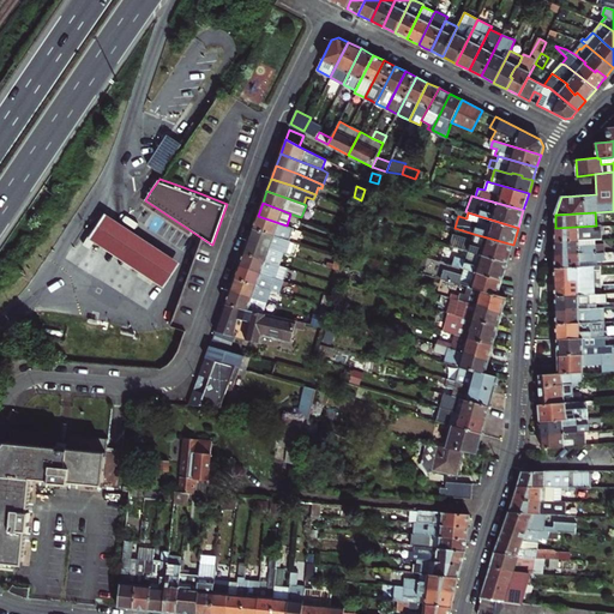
[(143,239),(106,214),(89,239),(127,264),(164,288),(181,263),(143,239)]
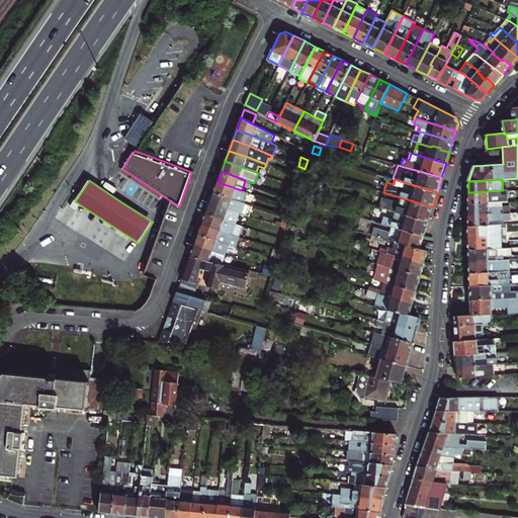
[(248,192),(242,190),(218,182),(213,192),(244,203),(248,192)]
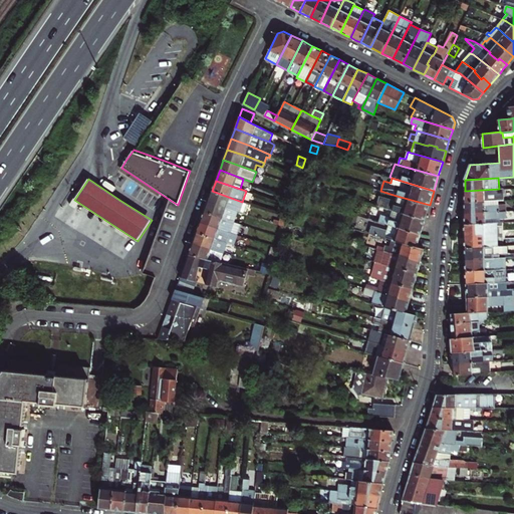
[(504,189),(499,189),(465,191),(465,202),(499,200),(505,200),(504,189)]
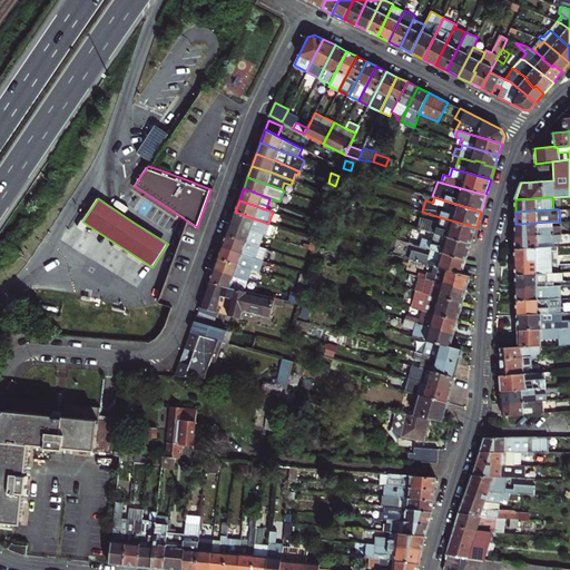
[(265,235),(268,224),(235,212),(231,223),(252,231),(262,234),(265,235)]
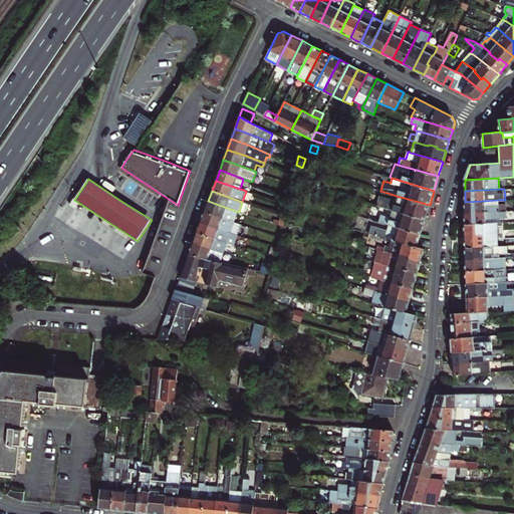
[(425,220),(430,205),(397,196),(396,201),(379,196),(376,205),(393,210),(425,220)]
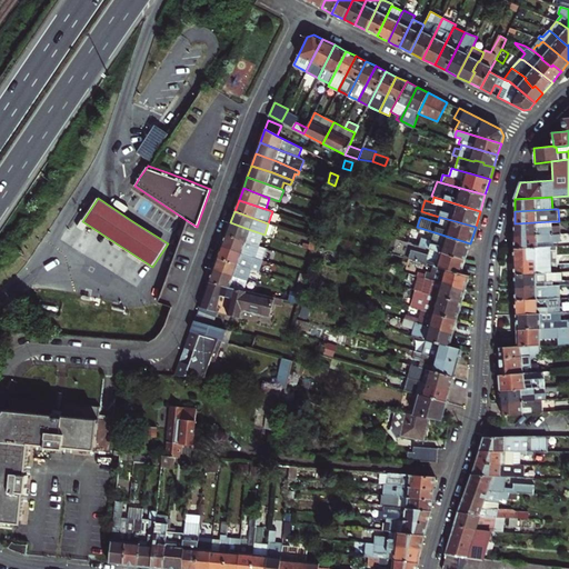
[(552,226),(552,221),(515,223),(513,237),(560,233),(560,226),(552,226)]
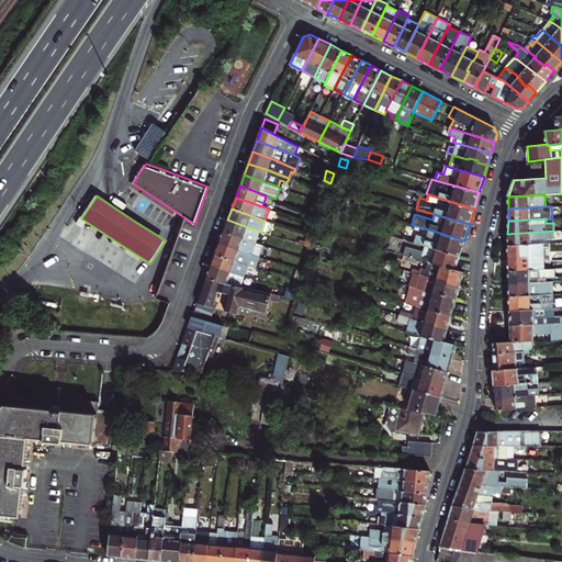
[(258,231),(248,227),(227,220),(224,231),(255,243),(258,231)]
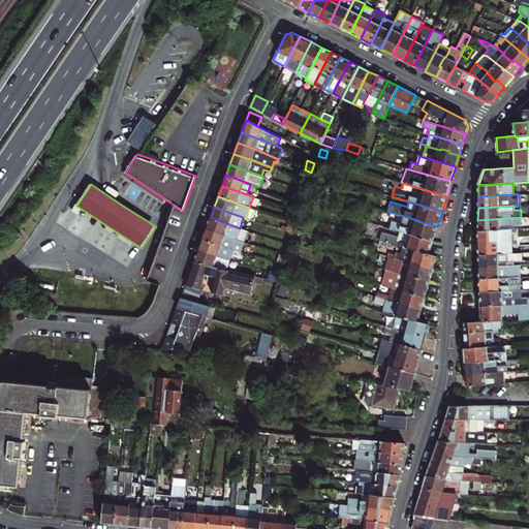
[(433,241),(437,226),(404,216),(402,223),(385,218),(383,226),(400,231),(433,241)]
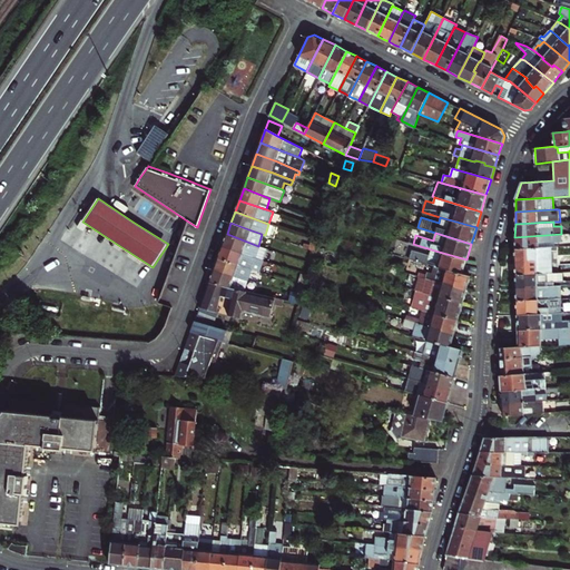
[(254,257),(258,246),(227,234),(223,246),(254,257)]
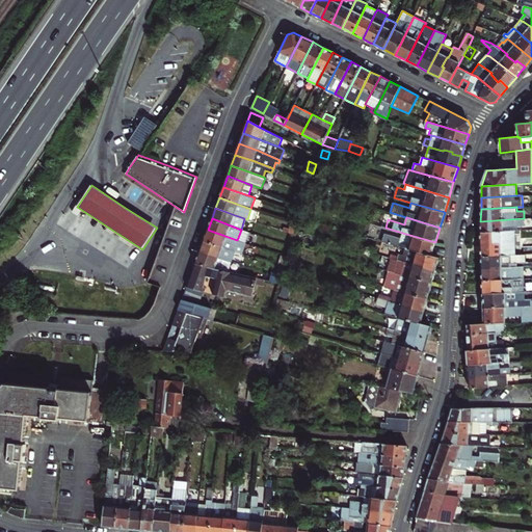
[(524,222),(524,218),(480,221),(480,232),(503,231),(503,225),(505,227),(517,227),(524,225),(524,222)]
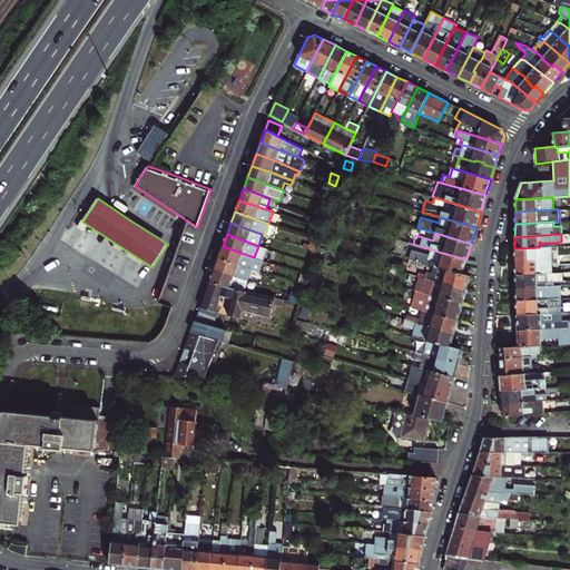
[(333,239),(326,237),(324,245),(331,248),(333,239)]
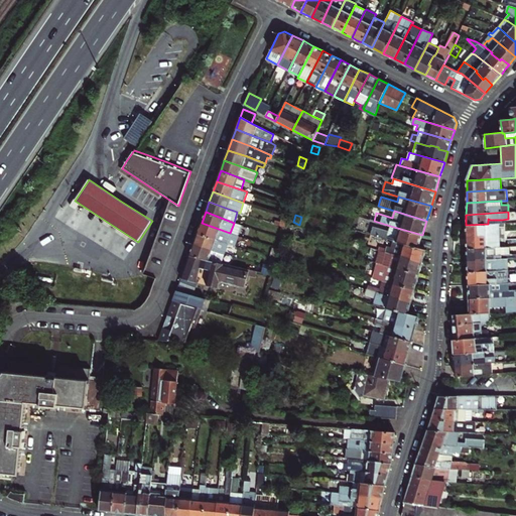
[(288,223),(289,219),(283,217),(280,226),(286,228),(288,223)]
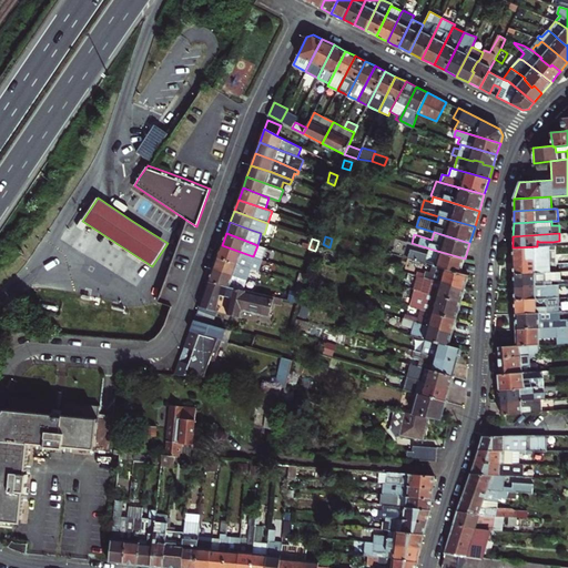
[(263,260),(253,256),(222,245),(217,257),(239,265),(249,269),(260,271),(263,260)]
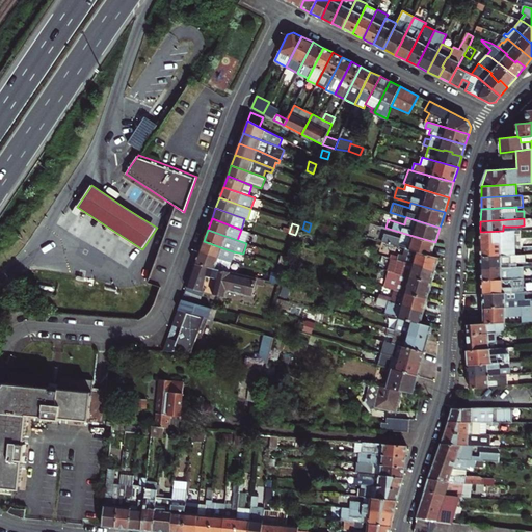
[(246,243),(250,232),(241,230),(237,240),(246,243)]
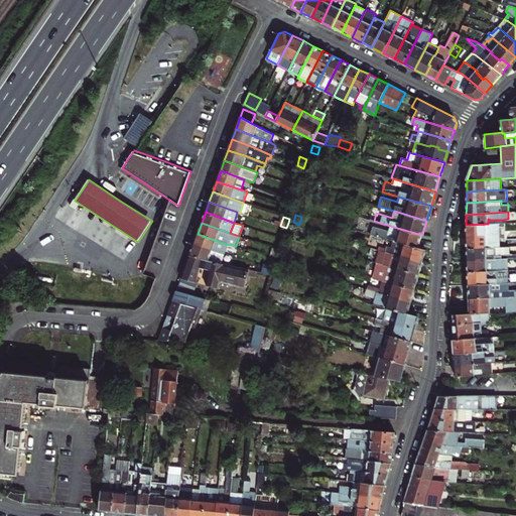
[(500,224),(488,224),(466,225),(467,237),(467,238),(476,238),(476,236),(485,235),(485,236),(500,235),(510,235),(515,234),(515,227),(515,228),(515,230),(501,232),(500,224)]
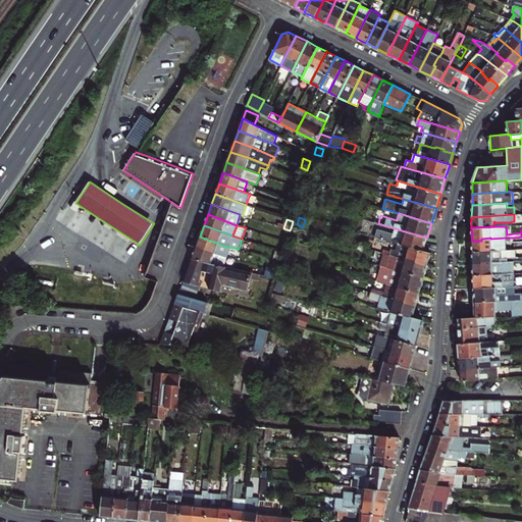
[(423,250),(427,238),(395,228),(394,233),(377,228),(374,237),(399,244),(423,250)]
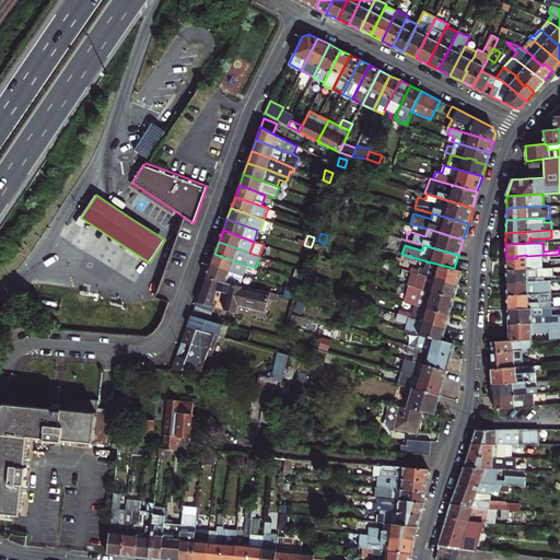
[(245,265),(235,261),(214,254),(210,265),(231,272),(242,275),(243,275),(245,265)]
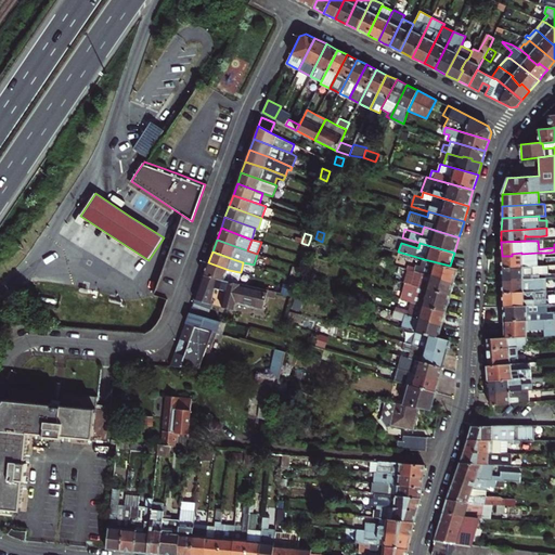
[(539,258),(538,253),(521,254),(521,253),(512,254),(512,256),(502,256),(502,268),(532,266),(532,258),(539,258)]
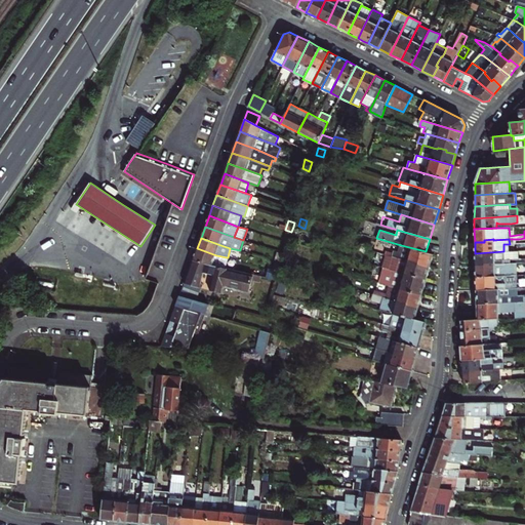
[(433,253),(426,251),(401,245),(399,252),(394,251),(393,252),(387,250),(386,254),(411,261),(411,260),(420,264),(419,266),(430,268),(433,253)]
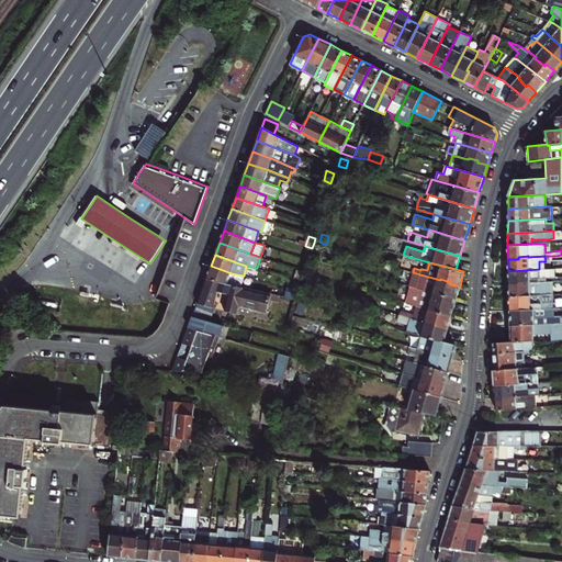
[(239,287),(243,276),(232,273),(211,266),(206,279),(239,287)]
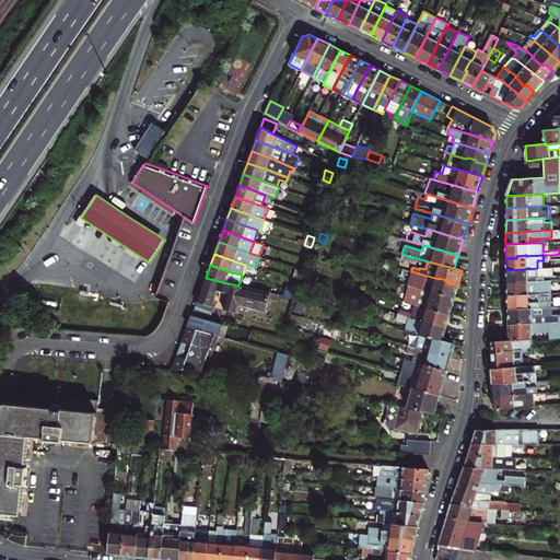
[(552,277),(551,268),(537,268),(506,270),(508,283),(550,280),(558,280),(558,277),(552,277)]
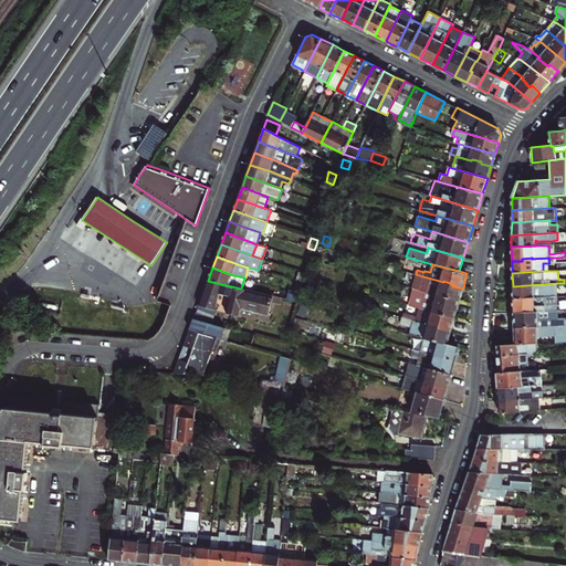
[(411,287),(415,274),(406,272),(401,285),(411,287)]
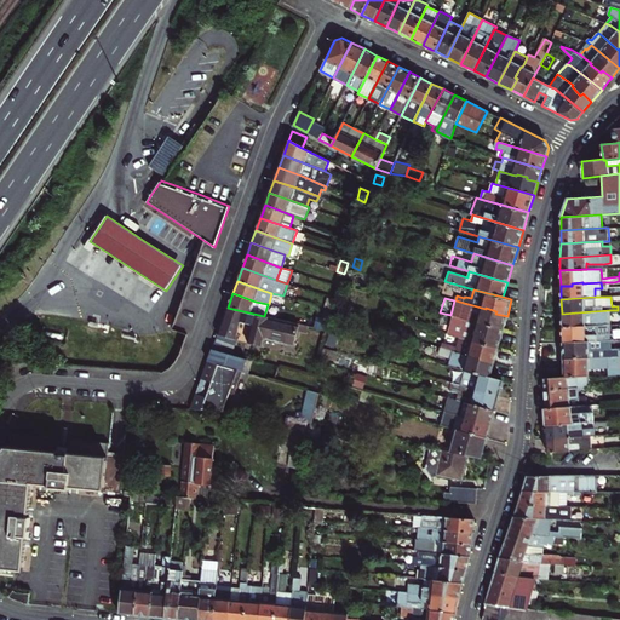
[(495,314),(497,311),(486,308),(486,309),(455,300),(454,300),(451,315),(453,316),(504,331),(507,316),(495,314)]
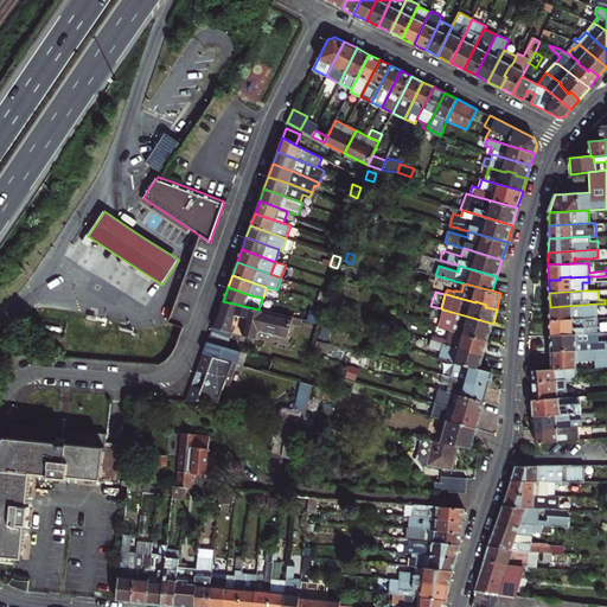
[(288,338),(293,318),(259,310),(223,301),(213,328),(231,333),(235,315),(247,318),(242,336),(256,339),(259,331),(288,338)]
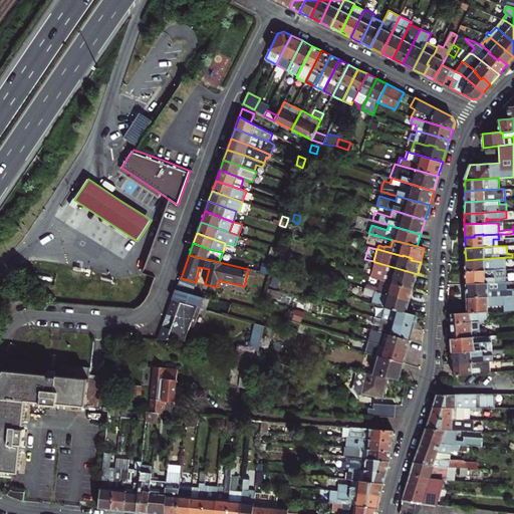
[(506,269),(505,257),(466,260),(466,272),(506,269)]
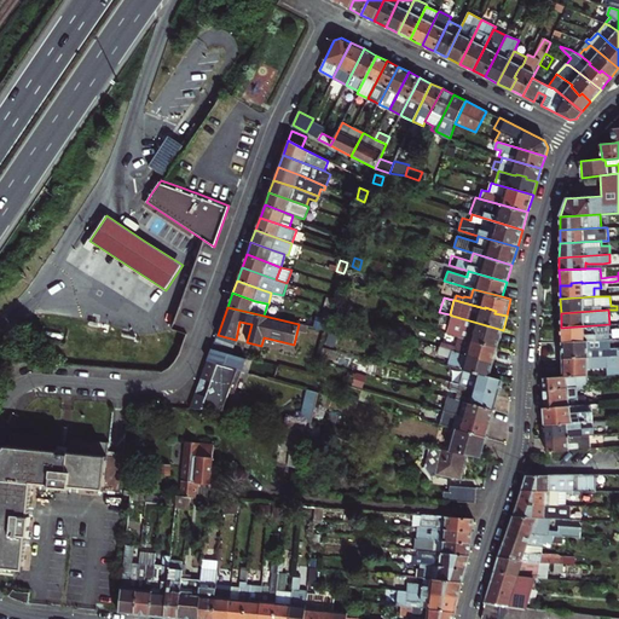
[(503,330),(452,316),(447,334),(460,336),(496,347),(498,347),(503,330)]
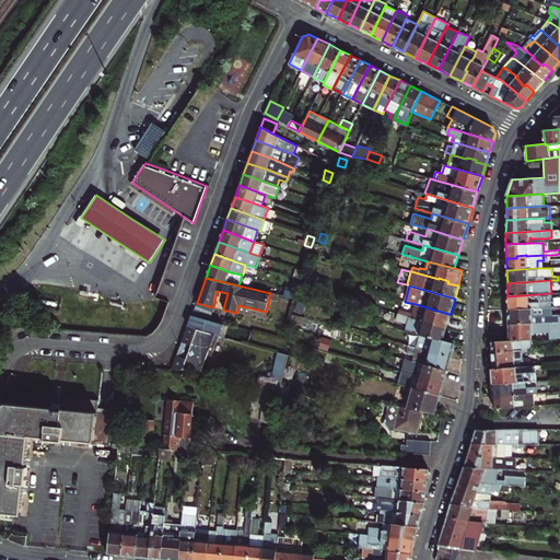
[(296,289),(286,287),(283,296),(294,299),(296,289)]
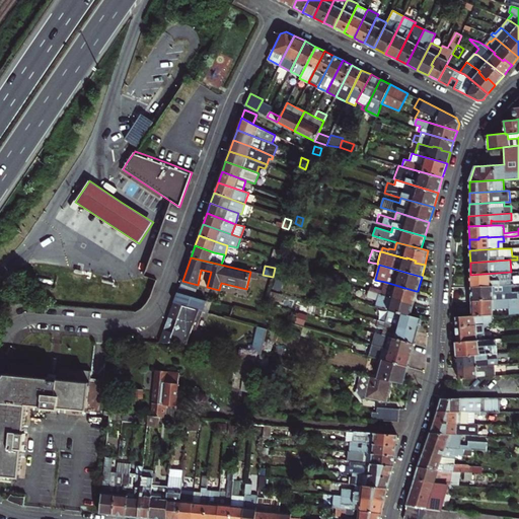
[(511,280),(511,272),(470,275),(471,287),(510,285),(513,285),(512,280),(511,280)]
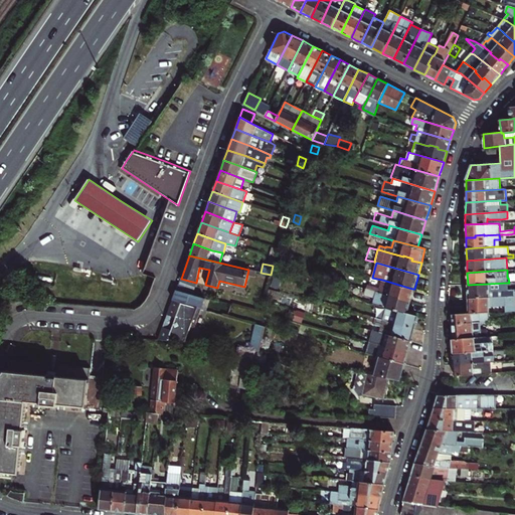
[(281,279),(275,277),(272,287),(278,288),(281,279)]
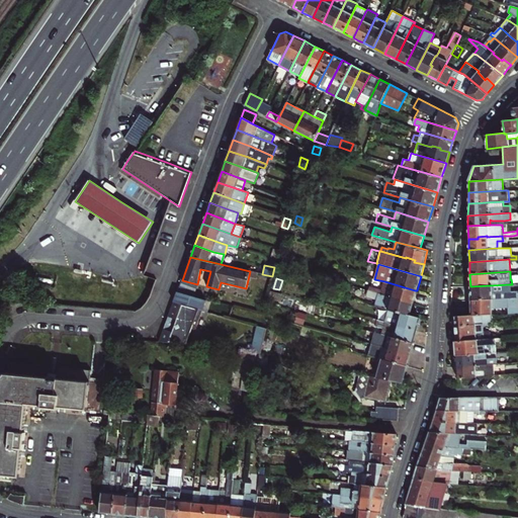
[(177,291),(193,295),(197,284),(182,280),(177,291)]
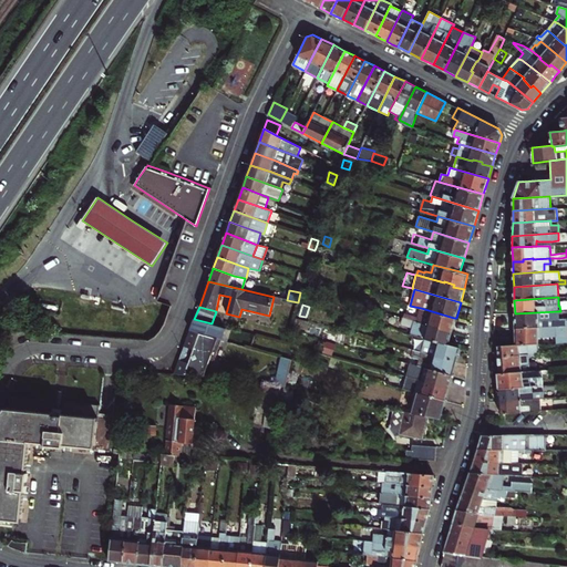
[(456,318),(454,318),(421,308),(419,317),(404,313),(403,318),(416,321),(428,325),(428,323),(441,327),(440,329),(452,332),(456,318)]
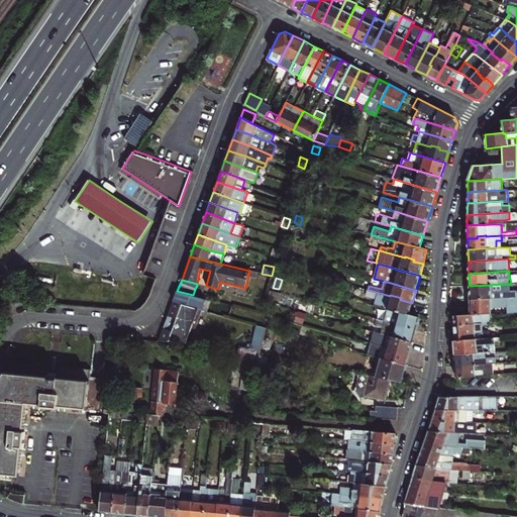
[(516,290),(508,291),(508,284),(470,286),(470,299),(516,296),(516,290)]
